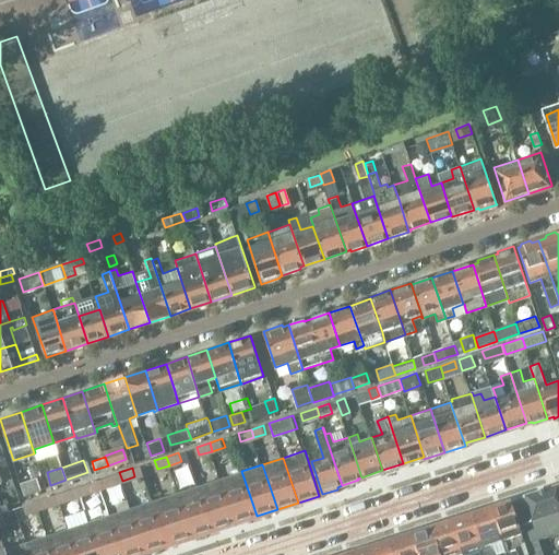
[(221,479),(235,523),(257,516),(241,471),(221,479)]
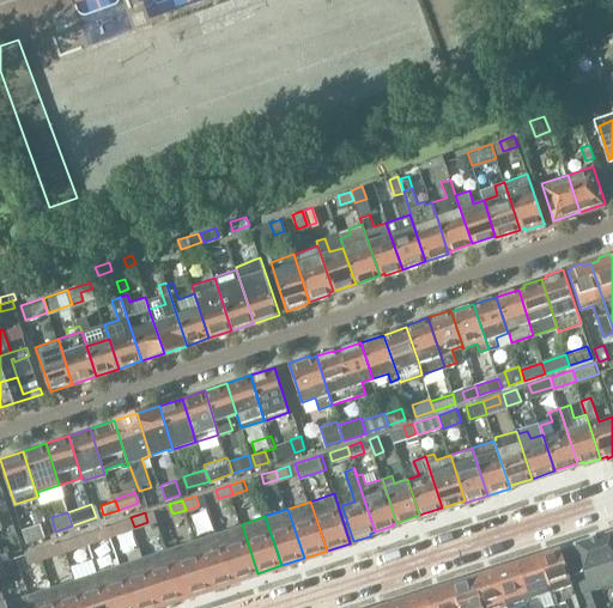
[(134,527),(131,517),(117,522),(120,532),(134,527)]
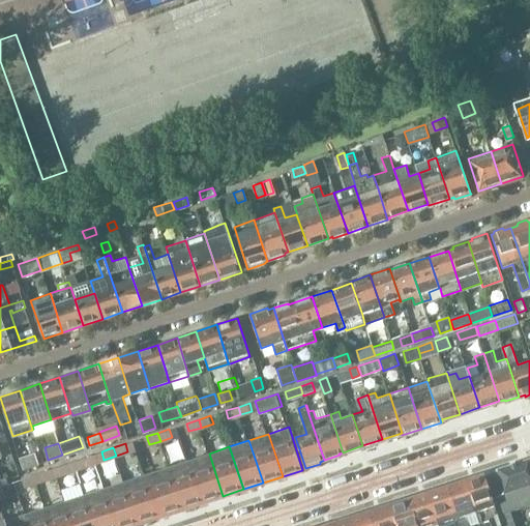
[(34,451),(20,457),(23,468),(38,462),(34,451)]
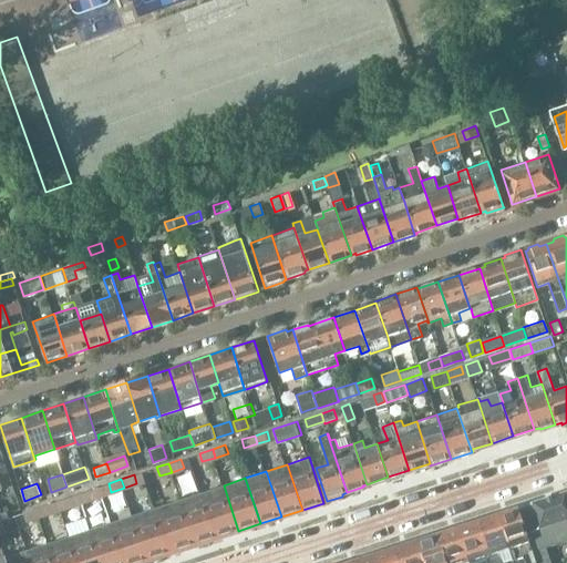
[(217,538),(238,531),(224,485),(203,492),(217,538)]
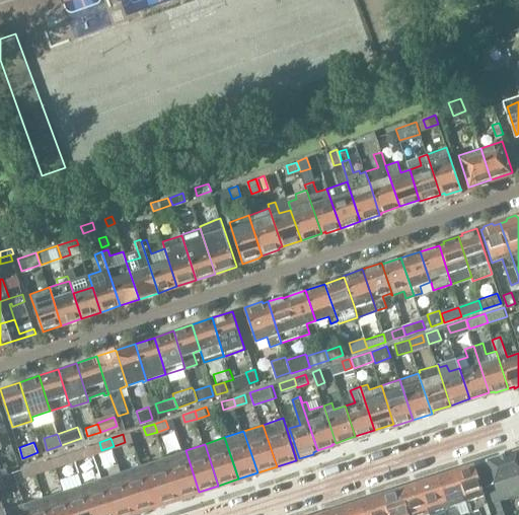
[(72,451),(75,458),(86,455),(84,447),(72,451)]
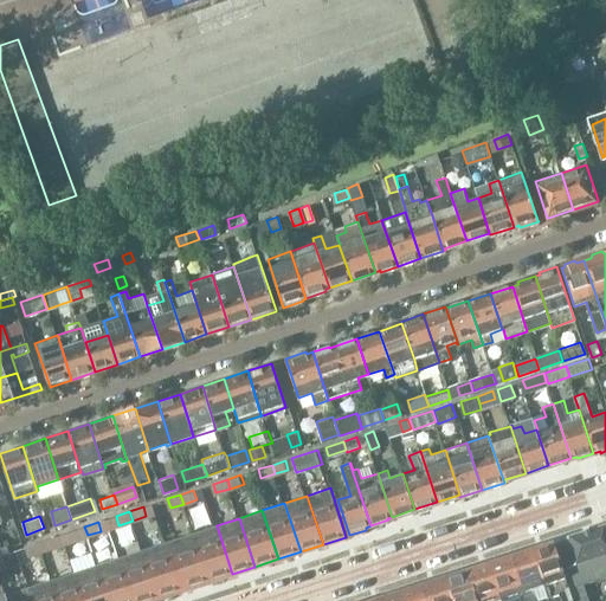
[(0,555),(2,555),(7,553),(7,551),(11,550),(8,544),(19,541),(14,525),(0,530),(0,581),(1,581),(0,575),(0,555)]
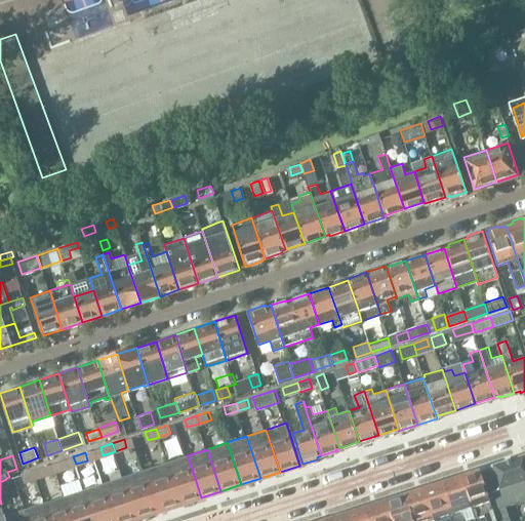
[(168,462),(182,504),(201,497),(188,455),(168,462)]
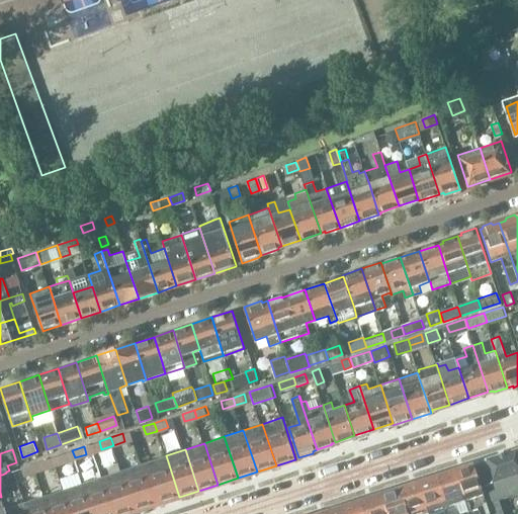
[(517,452),(517,449),(487,459),(487,460),(473,464),(487,502),(517,492),(517,452)]
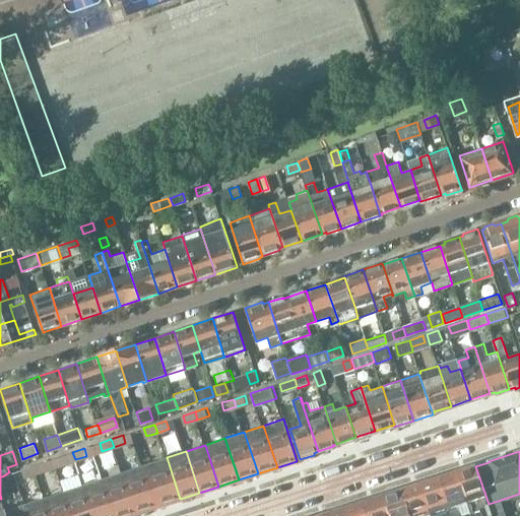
[(75,459),(72,452),(61,456),(63,463),(75,459)]
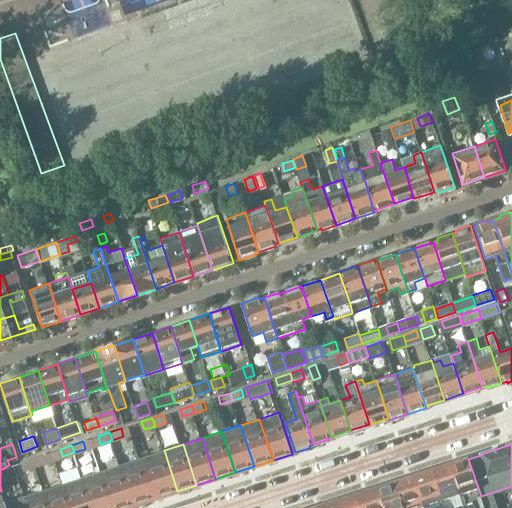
[(177,491),(164,450),(145,456),(151,477),(147,478),(153,499),(177,491)]
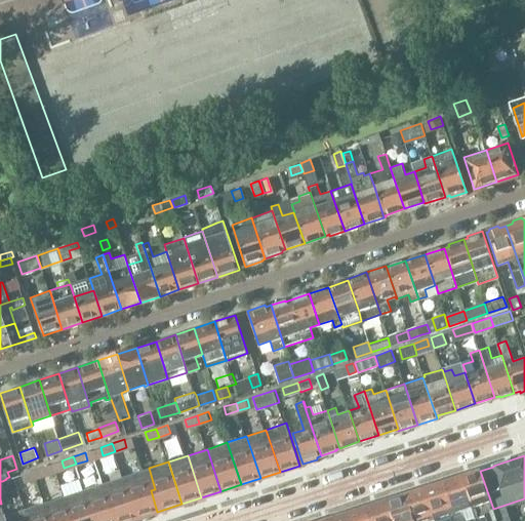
[(34,469),(37,477),(48,473),(46,465),(34,469)]
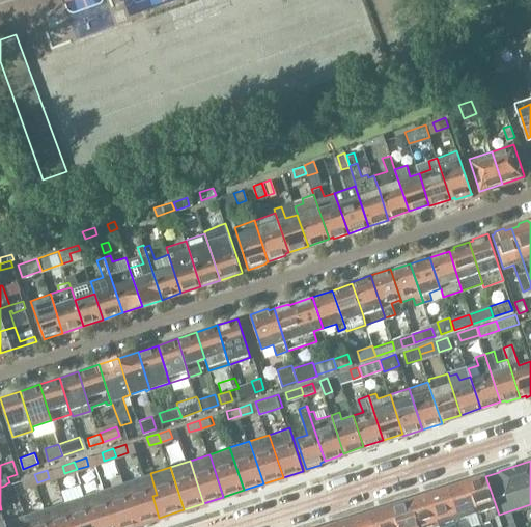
[(124,481),(139,524),(159,518),(152,496),(157,495),(150,473),(124,481)]
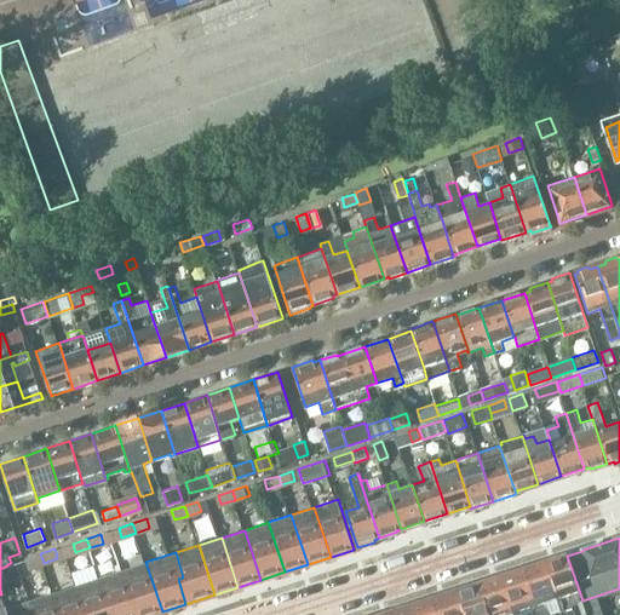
[(44,563),(40,553),(27,558),(29,568),(44,563)]
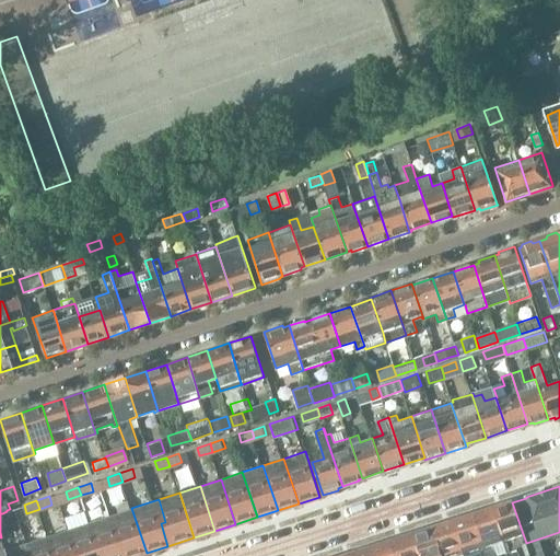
[(490,508),(502,542),(505,552),(517,548),(518,555),(529,555),(526,546),(526,543),(512,502),(512,501),(503,504),(499,504),(494,507),(490,508)]
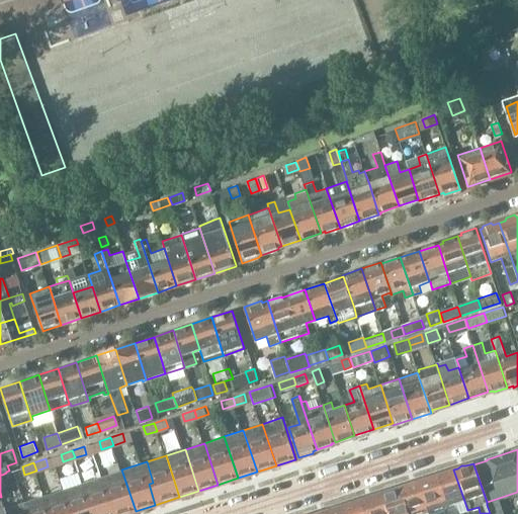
[(102,476),(114,513),(126,513),(136,511),(121,469),(102,476)]
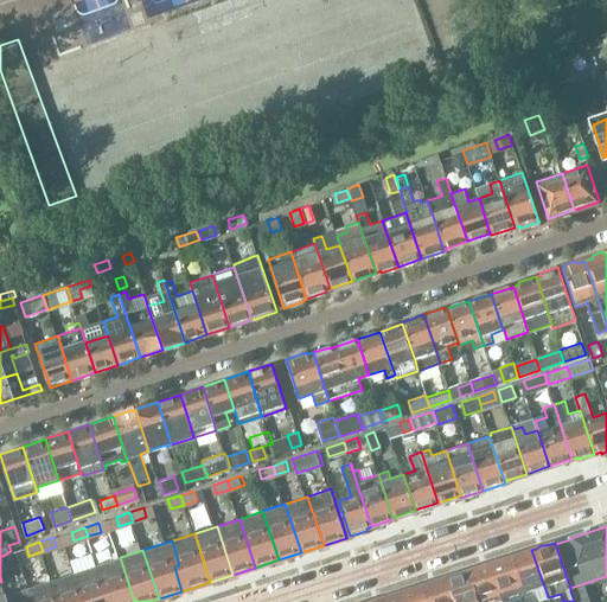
[(536,601),(532,590),(544,587),(531,550),(530,551),(525,550),(522,554),(510,557),(525,601),(536,601)]
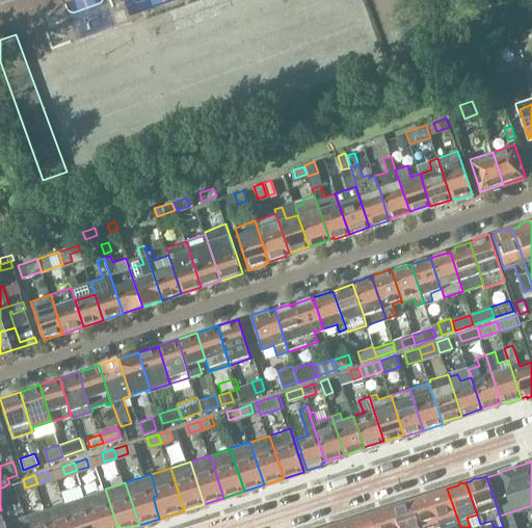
[(96,527),(117,527),(105,489),(85,496),(96,527)]
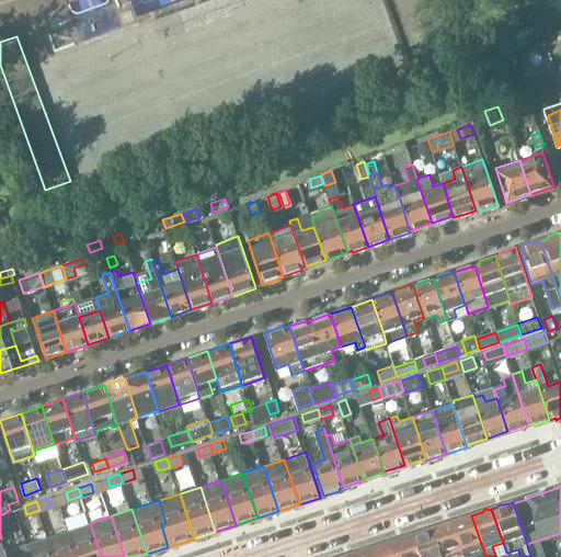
[(451,522),(464,555),(476,552),(477,556),(485,556),(471,515),(465,518),(460,516),(457,521),(451,522)]
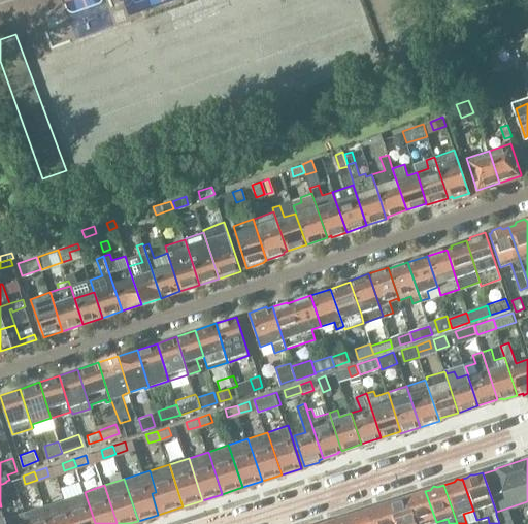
[(430,523),(436,522),(425,491),(424,492),(420,491),(417,494),(406,497),(415,523),(430,523)]
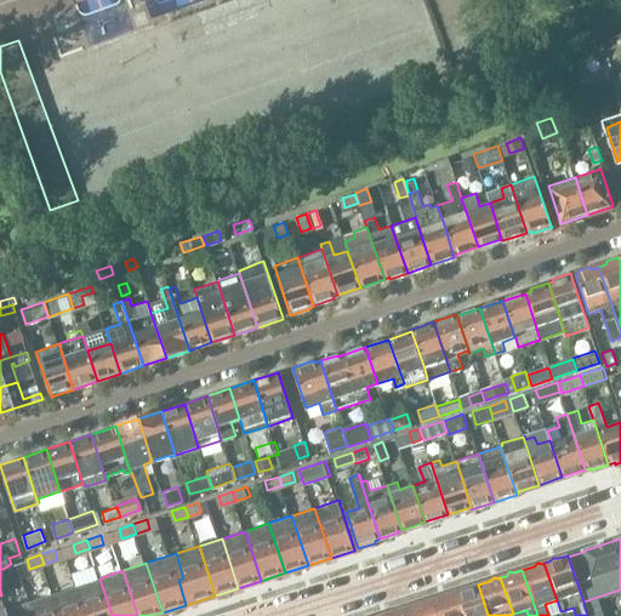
[(86,615),(112,615),(100,579),(77,586),(86,615)]
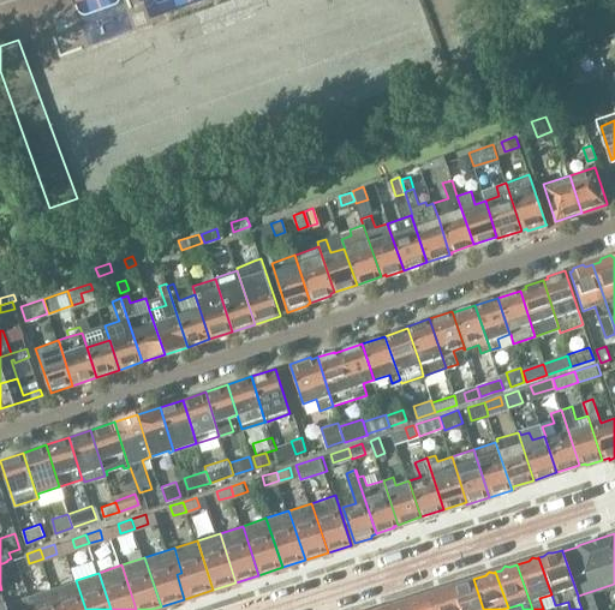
[(452,586),(460,609),(483,609),(473,579),(466,581),(461,580),(457,585),(452,586)]
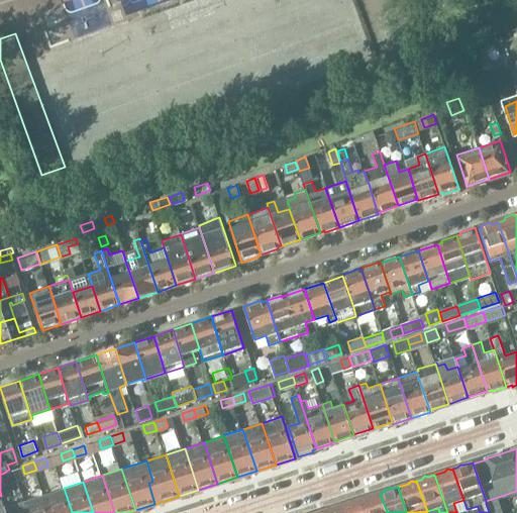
[(44,494),(50,512),(72,512),(64,488),(44,494)]
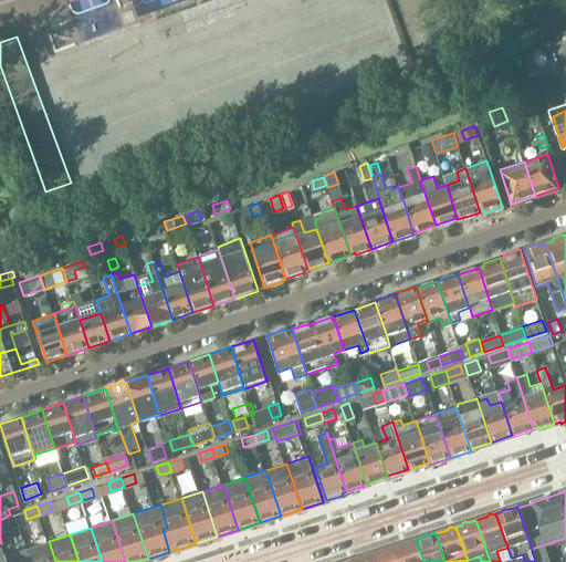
[(423,561),(416,540),(415,540),(409,540),(405,542),(401,544),(391,548),(396,561),(423,561)]
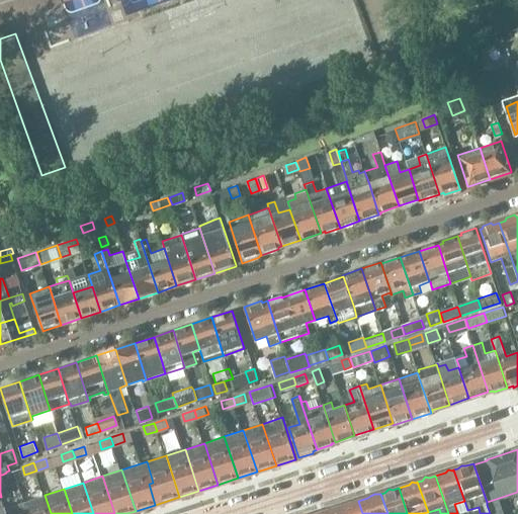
[(29,513),(51,513),(45,495),(25,501),(29,513)]
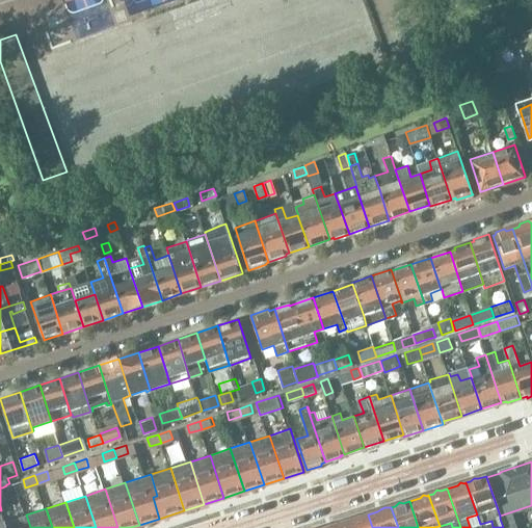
[(5,522),(6,527),(30,527),(26,515),(5,522)]
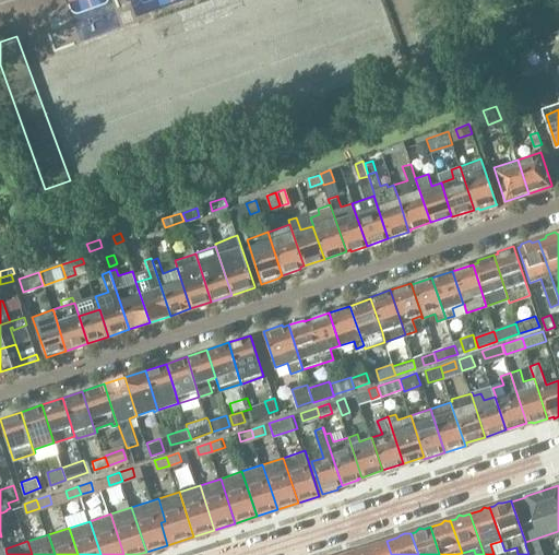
[(391,554),(387,541),(379,543),(375,543),(369,546),(367,547),(369,554),(391,554)]
